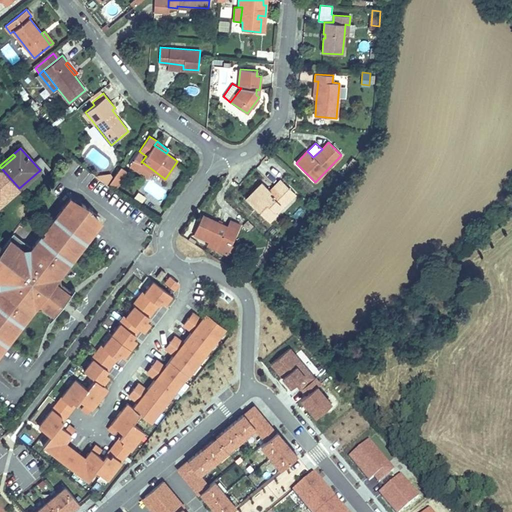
[(50,168),(40,156),(34,161),(44,173),(50,168)]
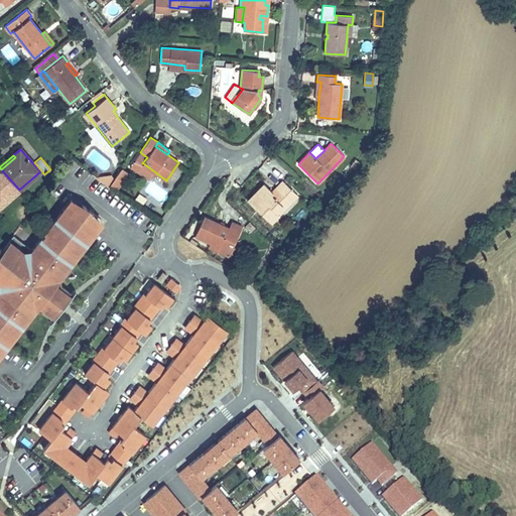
[(354,168),(359,162),(355,159),(351,165),(354,168)]
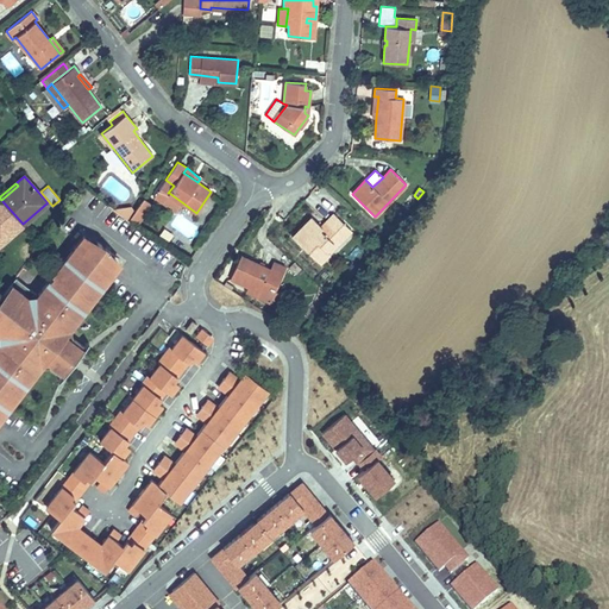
[(182,202),(169,193),(163,201),(177,212),(182,202)]
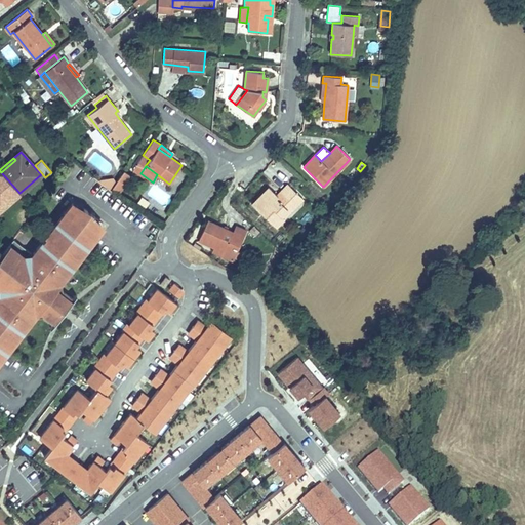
[(124,184),(130,175),(124,170),(118,178),(124,184)]
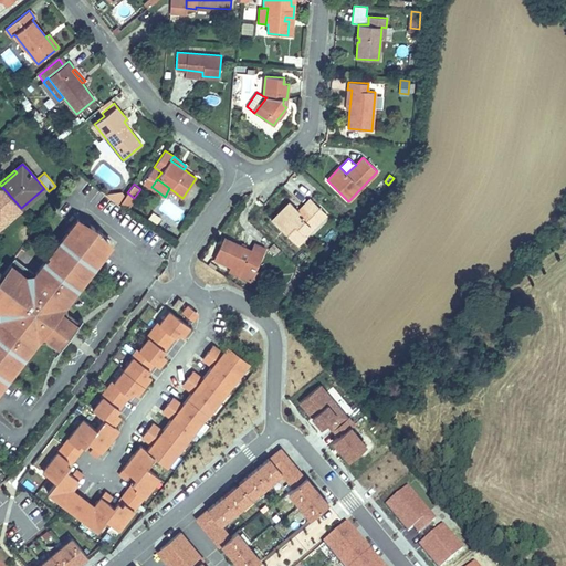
[(0,227),(21,208),(1,186),(0,187),(0,227)]
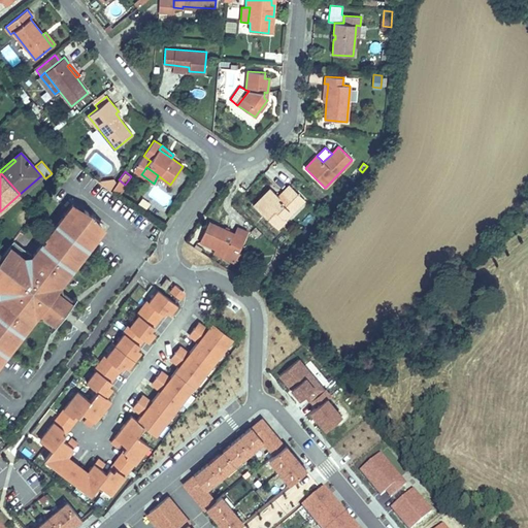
[(110,190),(116,182),(112,179),(105,180),(103,184),(110,190)]
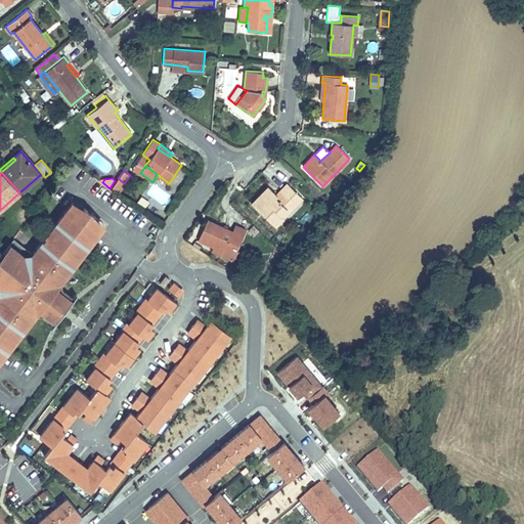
[(118,191),(124,183),(118,178),(112,187),(118,191)]
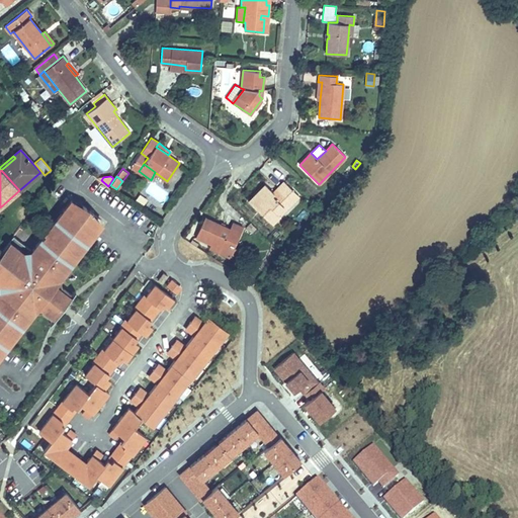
[(337,191),(345,181),(341,177),(333,188),(337,191)]
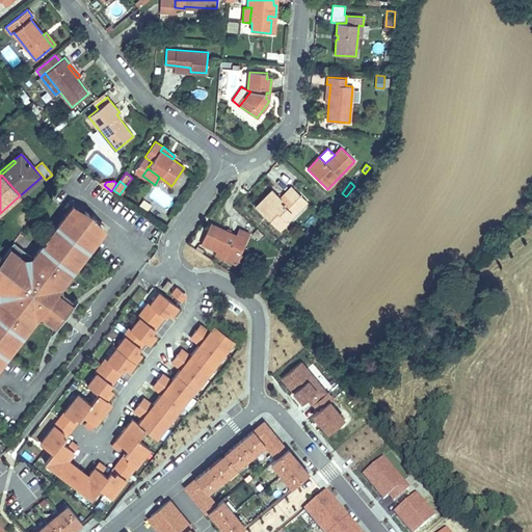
[(308,202),(292,186),(284,194),(299,209),(308,202)]
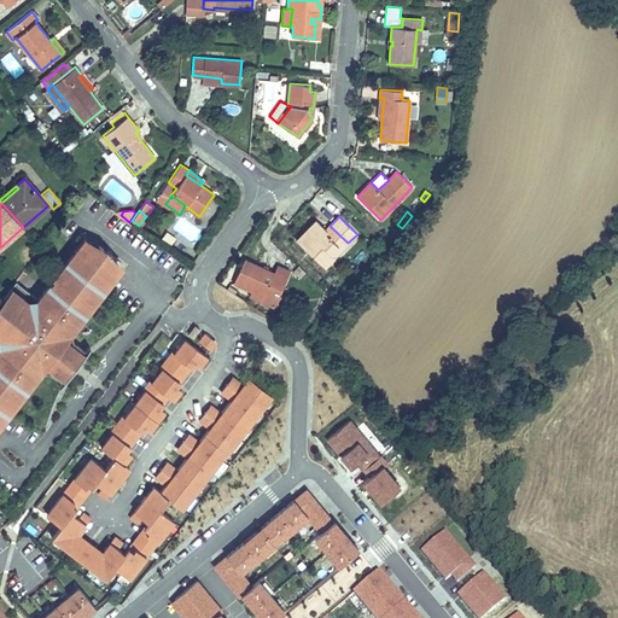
[(338,246),(325,233),(327,231),(326,229),(316,221),(297,240),(325,267),(334,257),(333,256),(331,254),(338,246)]
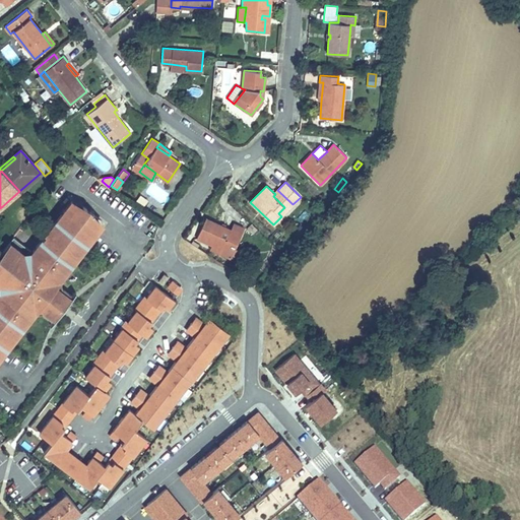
[(287,209),(293,204),(277,190),(274,193),(275,194),(273,196),(284,207),(278,213),(280,215),(287,209)]
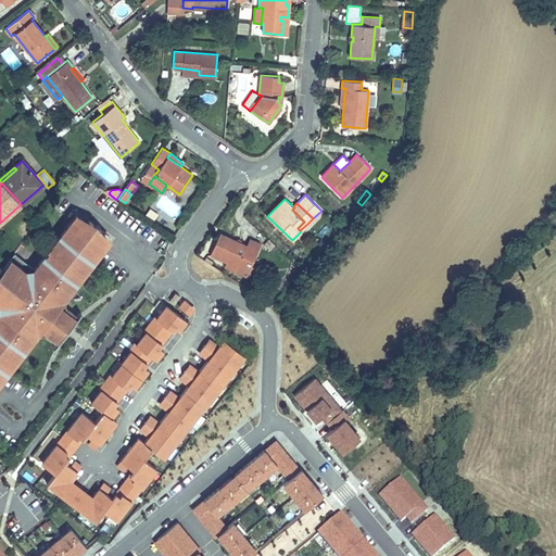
[(76,318),(59,305),(60,303),(64,298),(108,241),(97,232),(93,229),(92,231),(88,228),(90,227),(86,224),(75,216),(34,269),(14,253),(0,272),(0,380),(35,336),(37,332),(39,330),(40,328),(59,341),(76,318)]
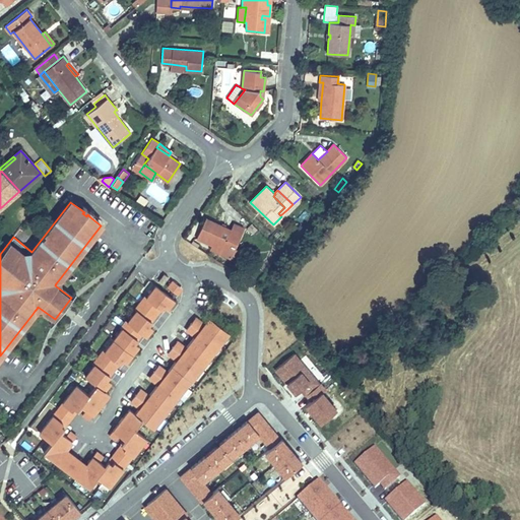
[(93,214),(82,206),(80,209),(84,212),(82,213),(86,216),(87,214),(90,217),(93,214)]
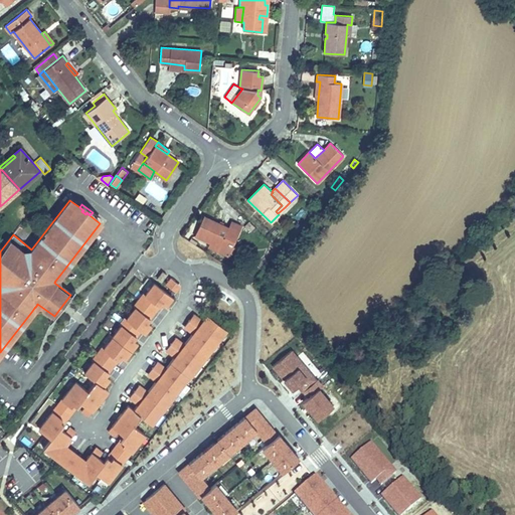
[(233,243),(241,225),(231,220),(228,227),(204,216),(195,235),(210,242),(220,247),(223,239),(233,243)]
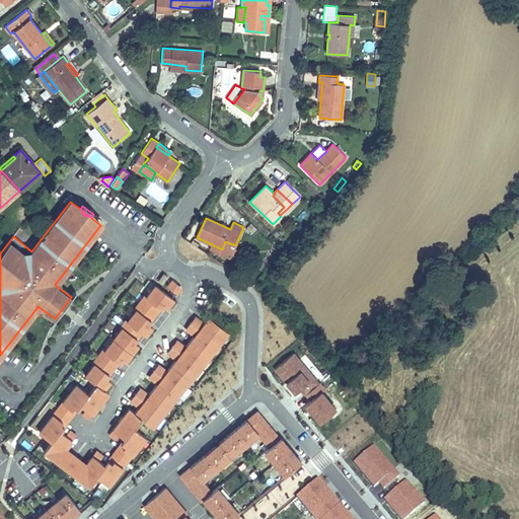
[(231,254),(233,248),(235,245),(225,241),(222,249),(212,244),(210,248),(229,256),(231,254)]
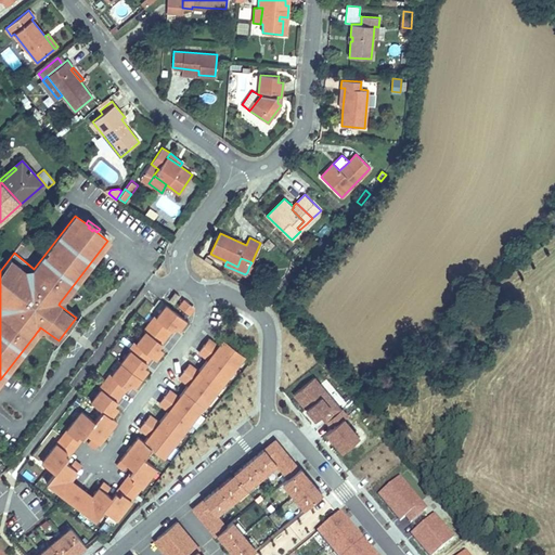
[(173,302),(179,296),(175,293),(169,300),(173,302)]
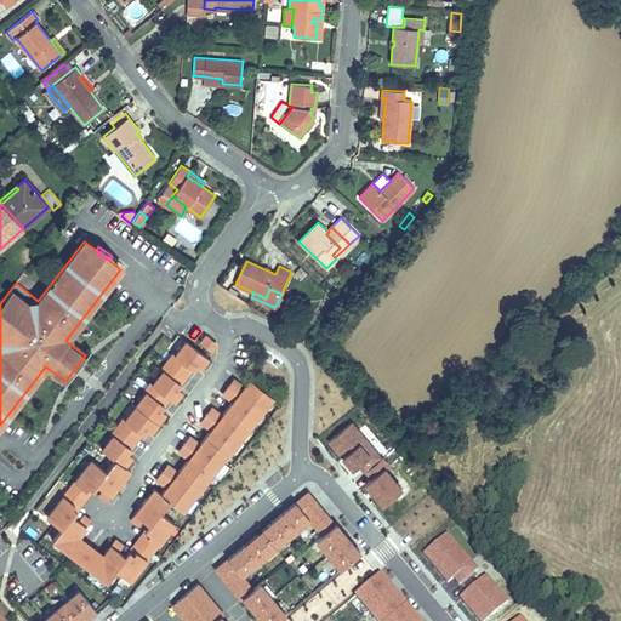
[(215,342),(205,335),(199,342),(212,351),(215,347),(215,342)]
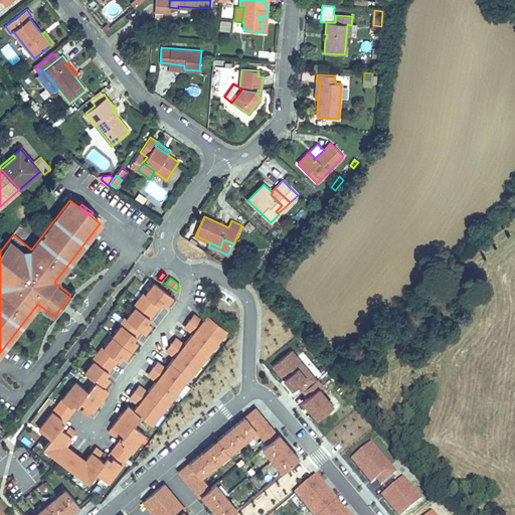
[(172,297),(154,283),(144,295),(146,296),(145,298),(142,296),(138,300),(154,312),(162,302),(166,305),(172,297)]
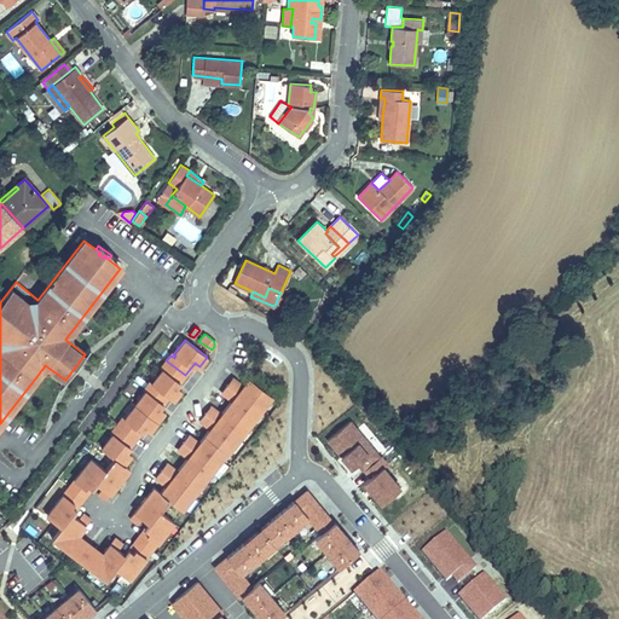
[(177,387),(185,375),(166,360),(162,365),(167,368),(165,370),(162,369),(151,383),(169,397),(173,400),(181,391),(177,387)]
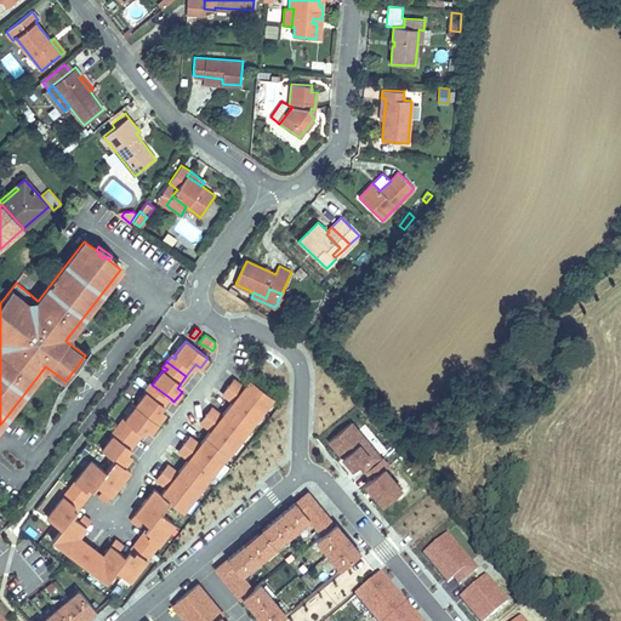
[(262,412),(273,398),(250,380),(244,387),(233,379),(228,386),(262,412)]
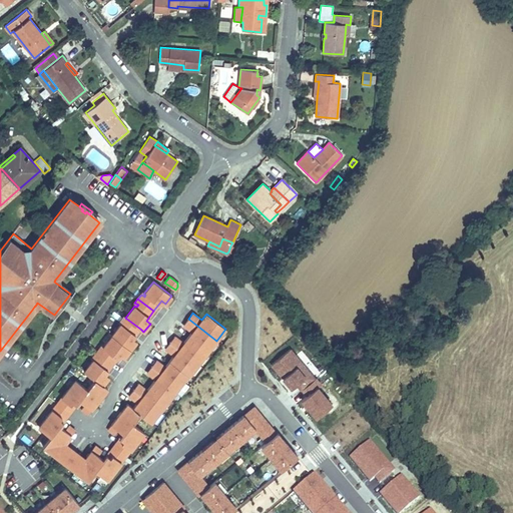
[(132,338),(140,329),(125,318),(123,317),(120,321),(124,323),(122,325),(120,324),(112,335),(130,350),(136,341),(132,338)]
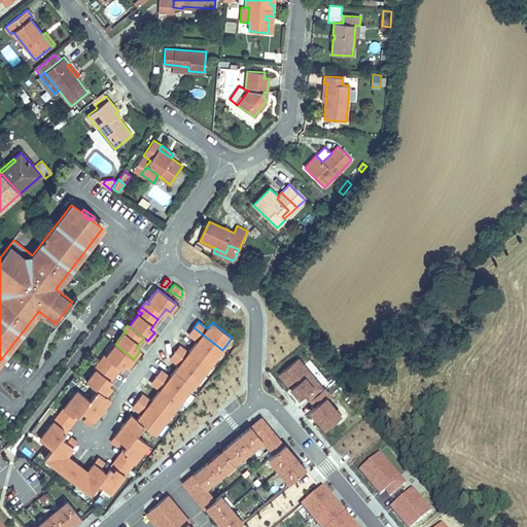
[(213,362),(222,350),(194,327),(188,334),(198,341),(194,347),(213,362)]
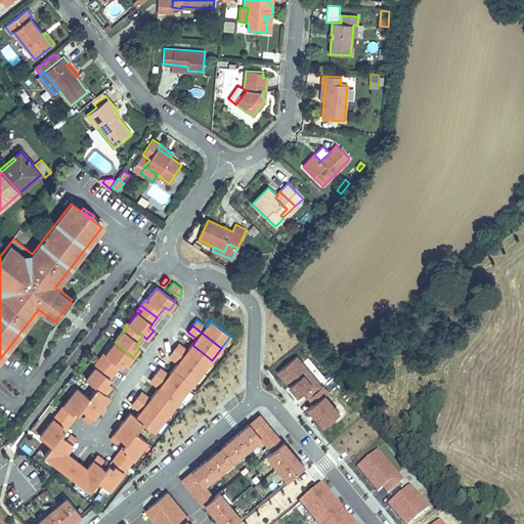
[(133,357),(115,342),(104,354),(106,356),(105,358),(101,355),(98,359),(115,372),(123,362),(126,365),(133,357)]
